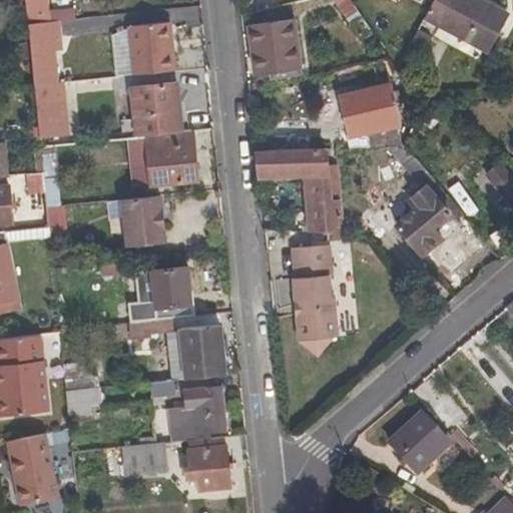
[(25,0),(28,26),(50,23),(47,0),(25,0)]
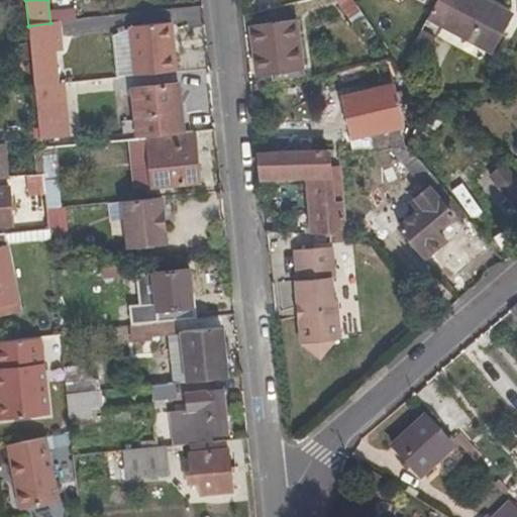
[(372,29),(351,0),(340,0),(335,2),(360,38),(372,29)]
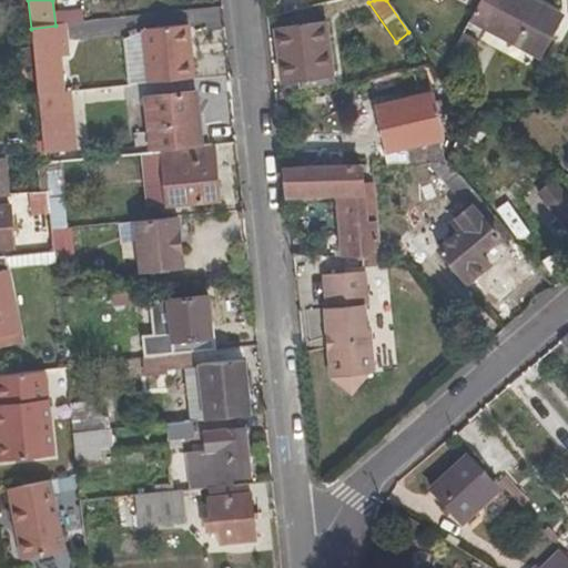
[(537,58),(560,16),(531,0),(478,0),(468,20),(537,58)]
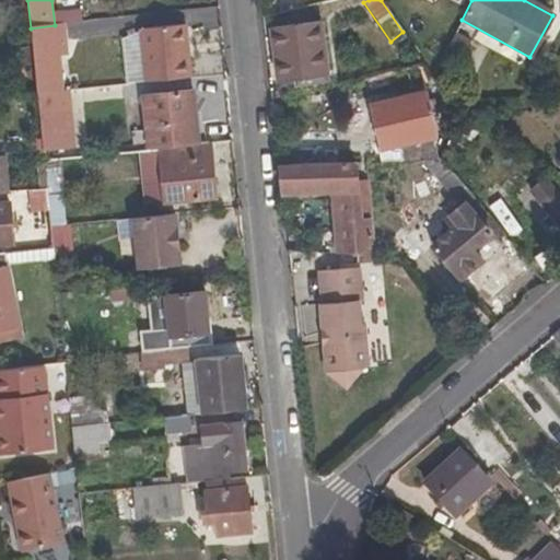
[(328,76),(321,22),(270,27),(278,82),(328,76)]
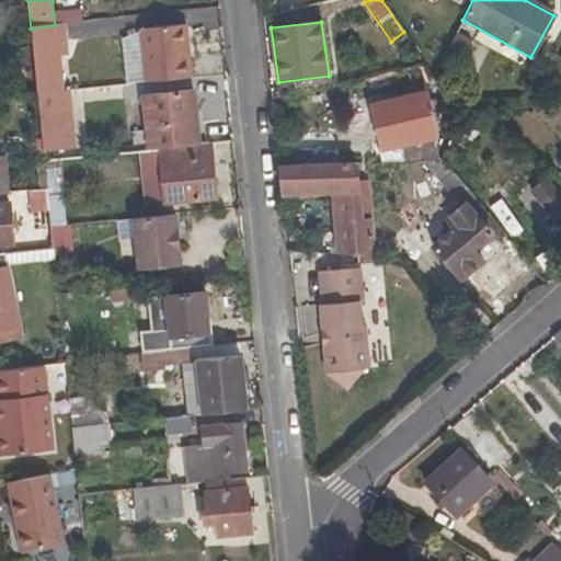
[(64,94),(60,56),(69,55),(66,24),(55,25),(31,29),(33,47),(38,98),(64,94)]
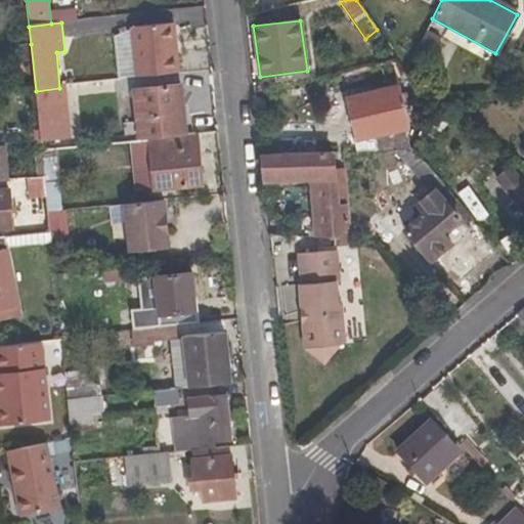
[(169,24),(132,28),(136,79),(179,74),(177,54),(172,54),(169,24)]
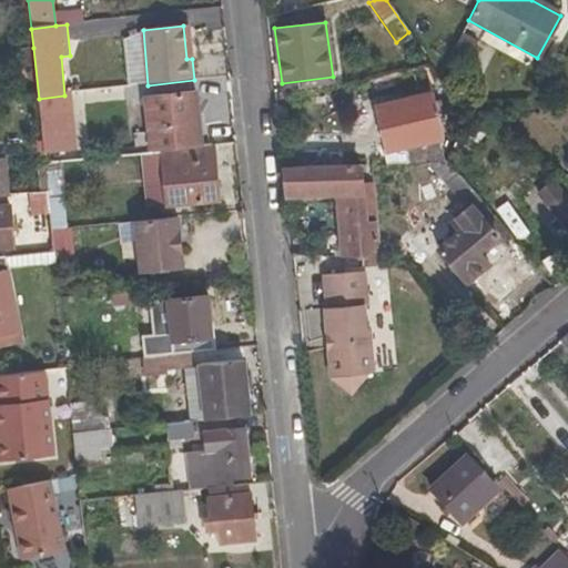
[(469,56),(477,41),(462,32),(454,47),(462,51),(469,56)]
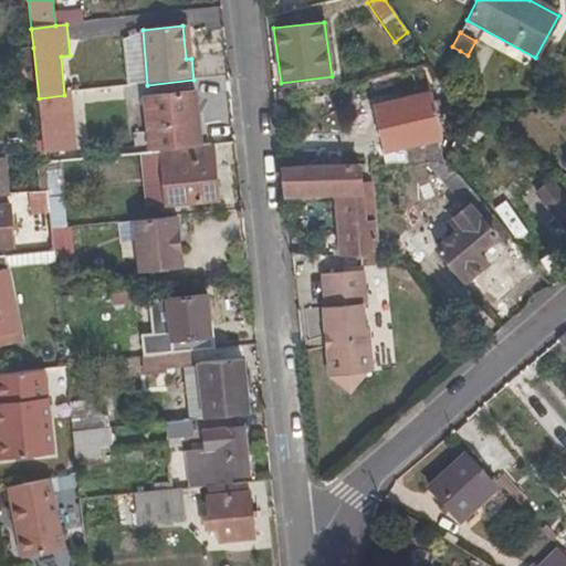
[(451,67),(460,51),(452,46),(443,63),(451,67)]
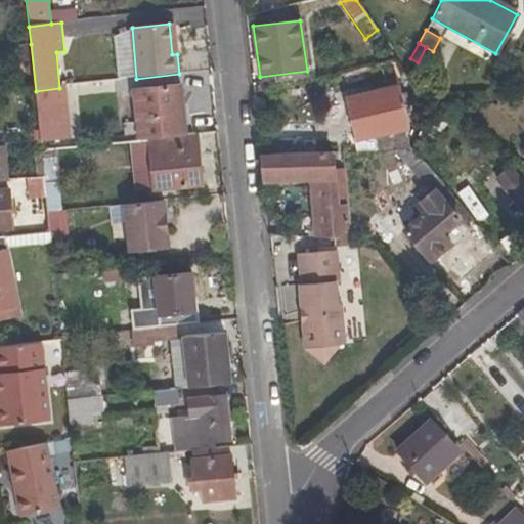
[(182,83),(133,88),(138,140),(150,139),(186,135),(184,115),(182,83)]
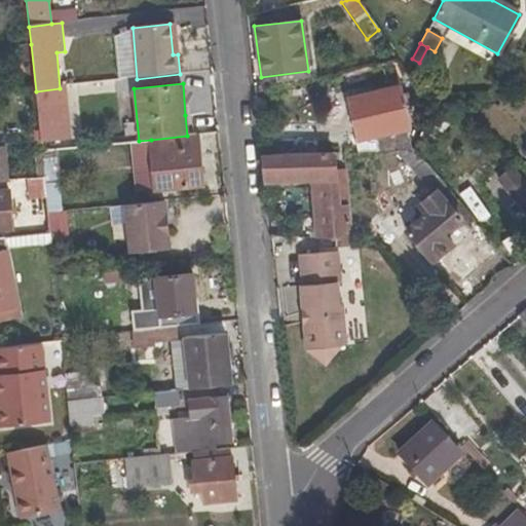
[(57,140),(51,104),(69,103),(68,87),(60,88),(36,91),(41,142),(57,140)]
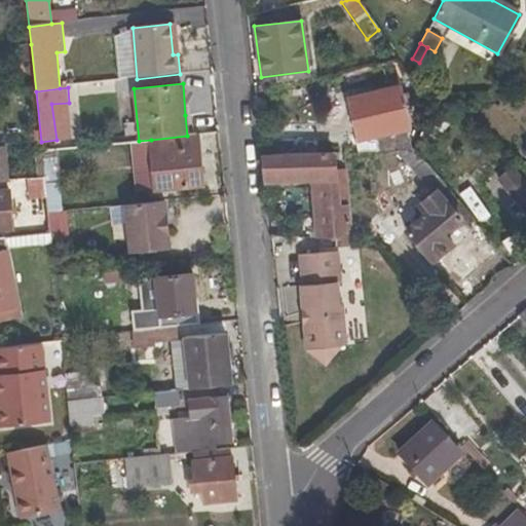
[(392,150),(412,149),(398,87),(349,99),(361,141),(373,139),(376,150),(392,150)]
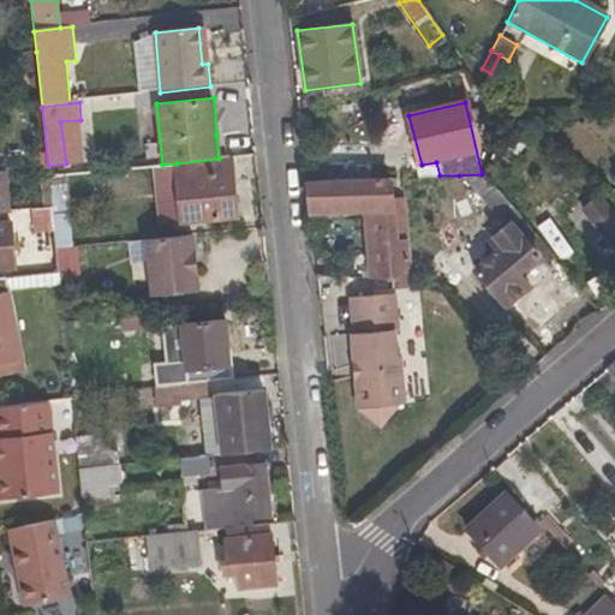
[(226,133),(216,135),(219,159),(228,157),(226,133)]
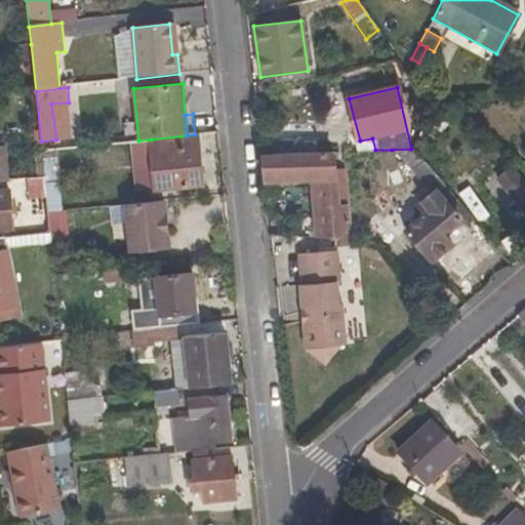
[(156,192),(202,188),(197,134),(195,134),(187,135),(151,139),(156,192)]
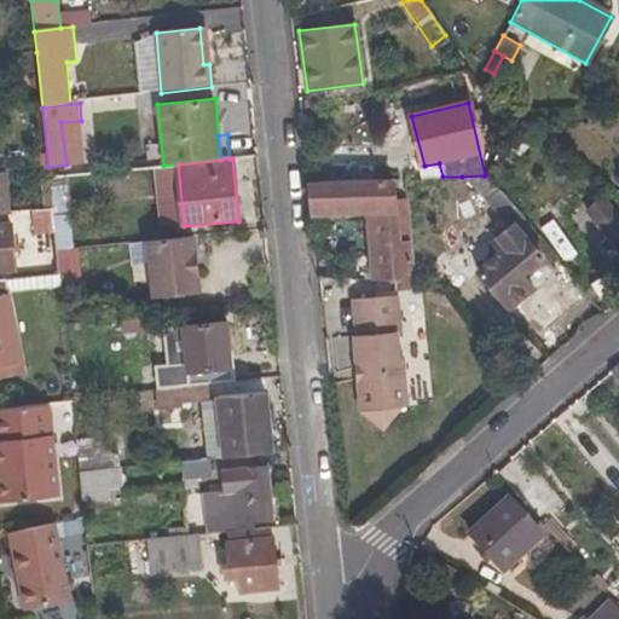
[(52,210),(57,249),(74,247),(67,175),(48,178),(50,179),(52,210)]
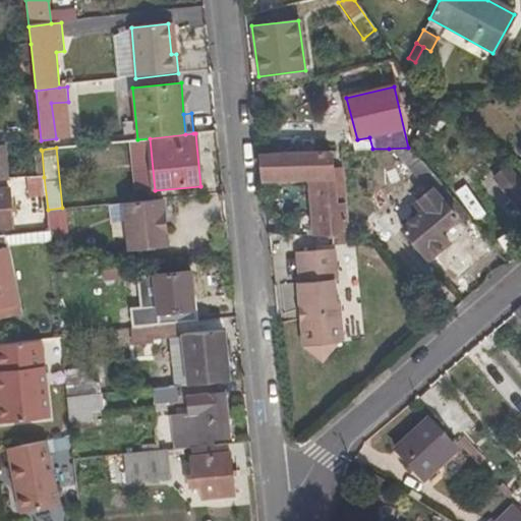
[(389,149),(426,192),(415,201),(423,212),(401,231),(428,263),(451,243),(442,233),(438,228),(460,208),(408,148),(389,149)]
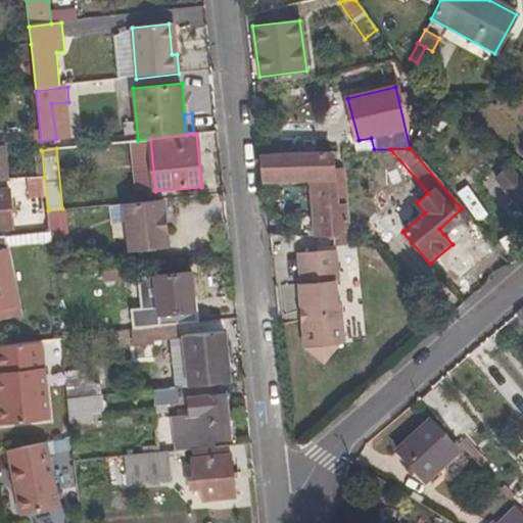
[(0,182),(8,182),(6,149),(0,149),(0,182)]
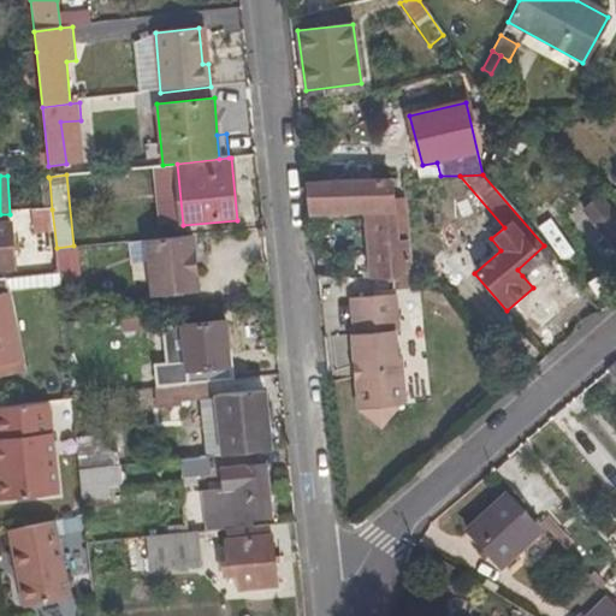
[(39,179),(42,211),(52,209),(49,178),(39,179)]
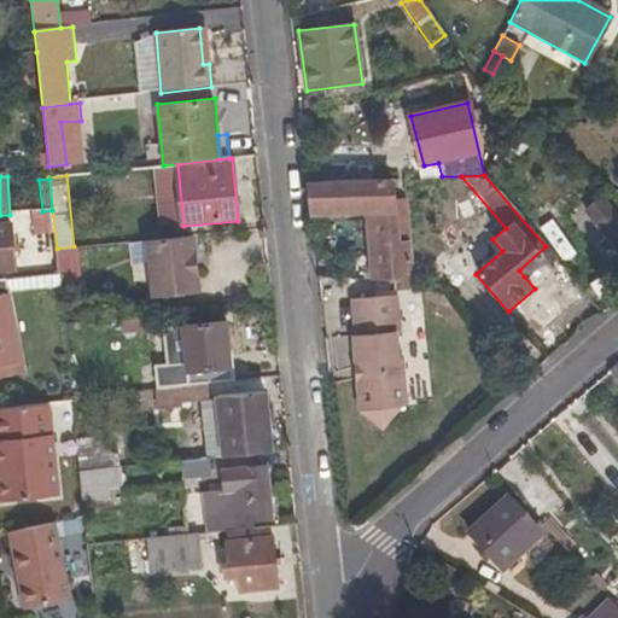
[(406,281),(391,179),(308,181),(312,216),(363,215),(372,215),(375,260),(367,261),(359,261),(360,279),(406,281)]
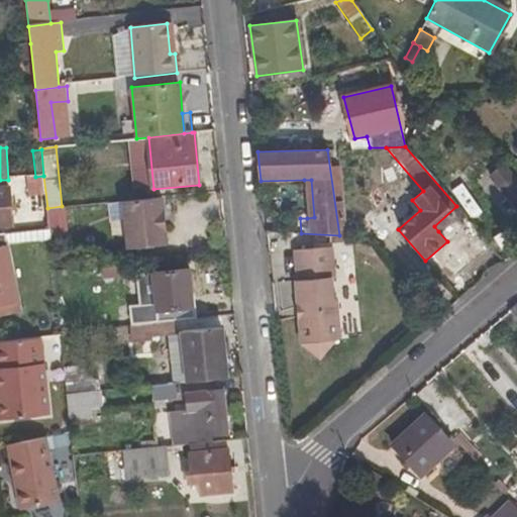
[(516,212),(516,179),(503,163),(487,177),(507,200),(501,206),(509,215),(515,210),(516,212)]
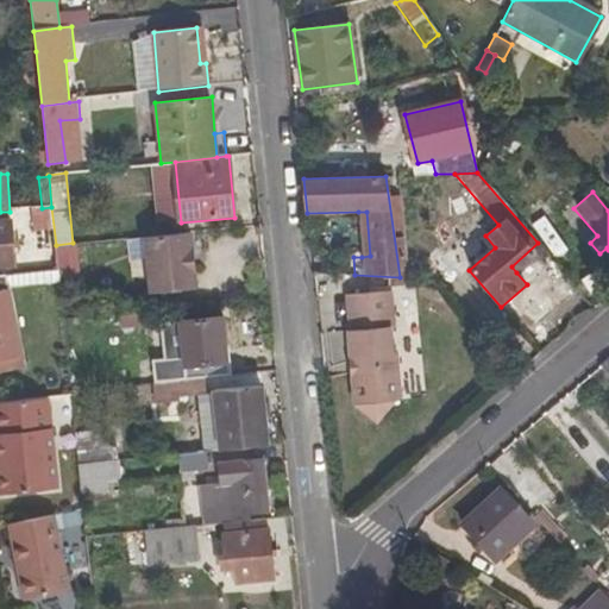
[(545,199),(533,208),(559,238),(571,227),(545,199)]
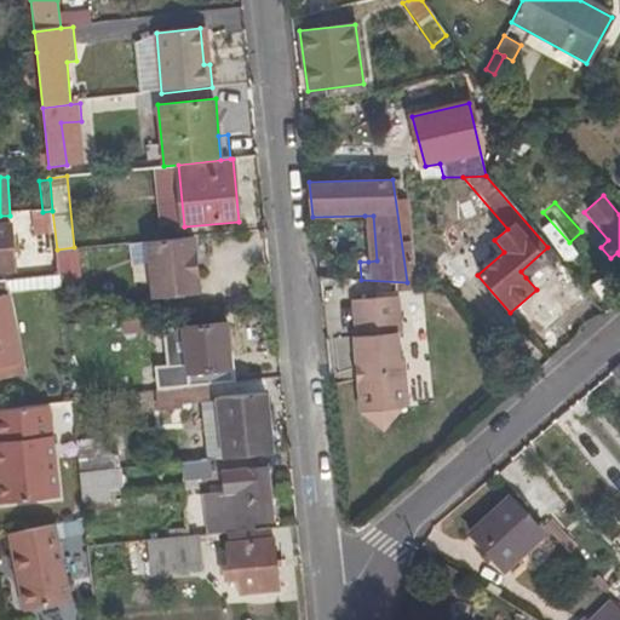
[(368,262),(377,260),(373,216),(365,216),(368,262)]
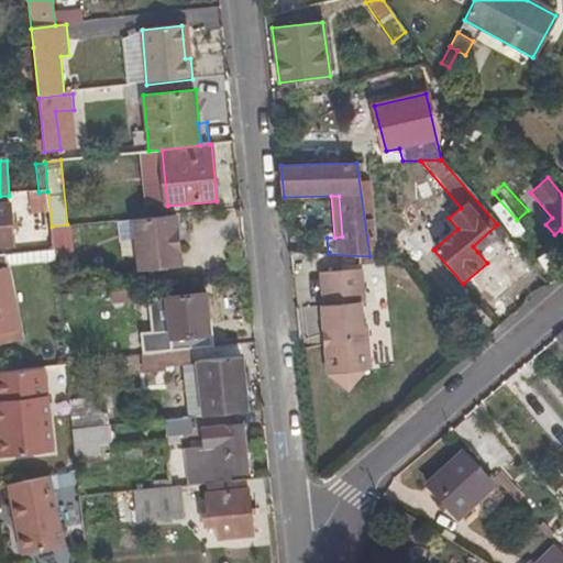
[(0,246),(14,245),(10,209),(0,209),(0,246)]
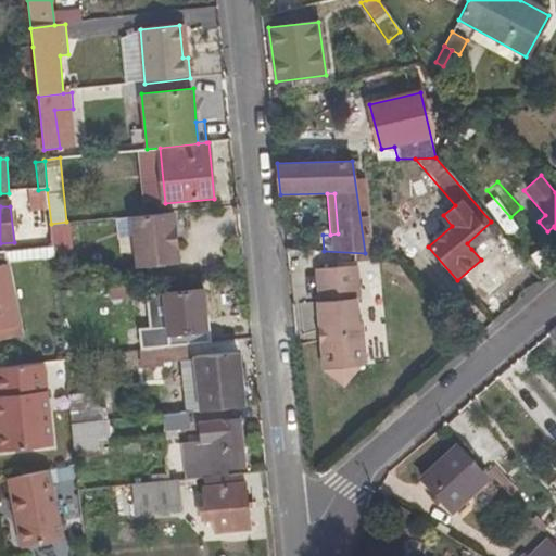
[(136,264),(175,260),(171,211),(130,215),(136,264)]
